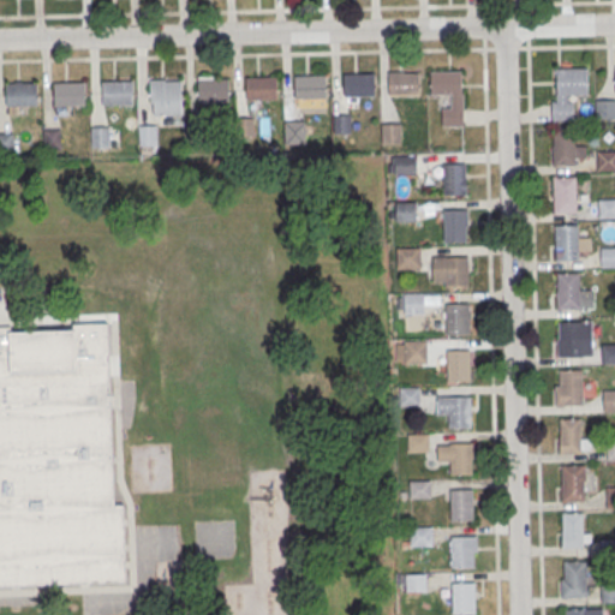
[(589,70),(589,93),(557,93),(557,70),(589,70)]
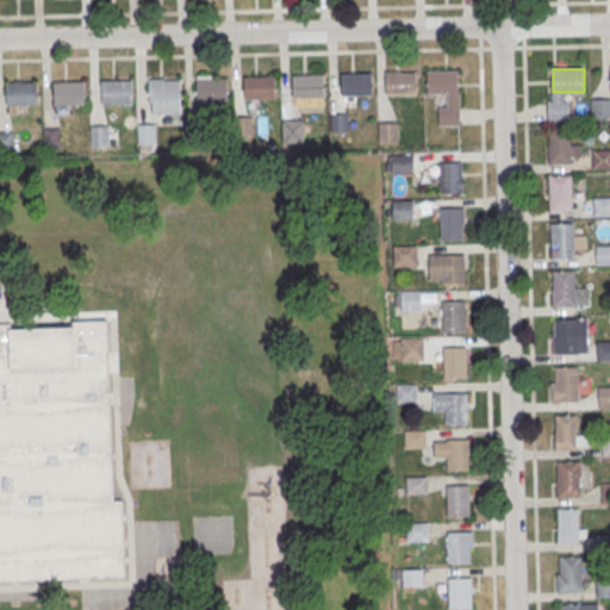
[(459,72),(460,94),(429,95),(428,73),(459,72)]
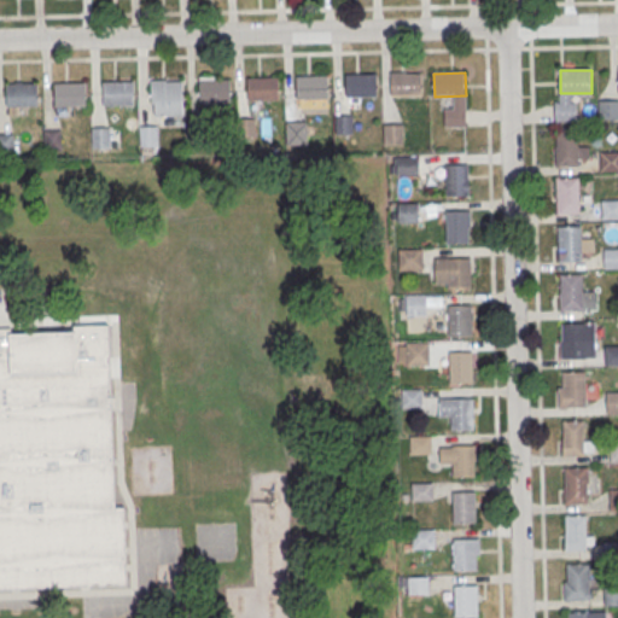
[(423,74),(423,97),(391,98),(391,75),(423,74)]
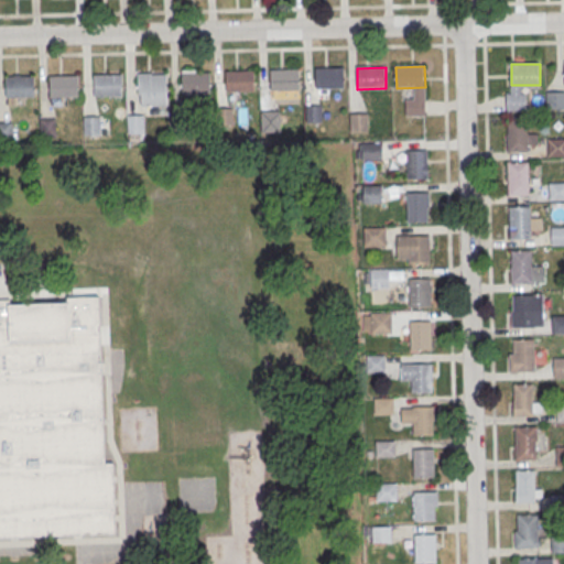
[(345,68),(345,89),(316,90),(316,69),(345,68)]
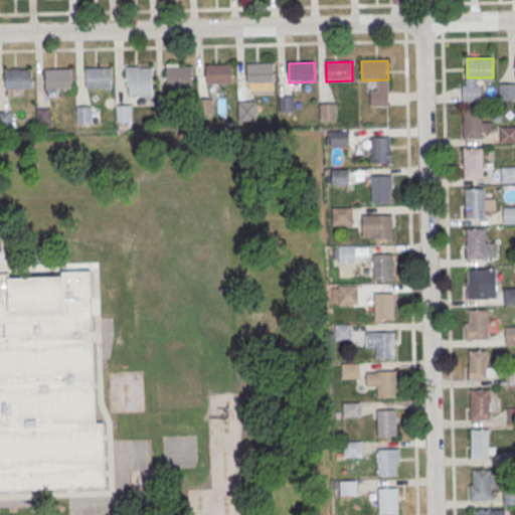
[(274,64),(275,82),(248,83),(247,64),(274,64)]
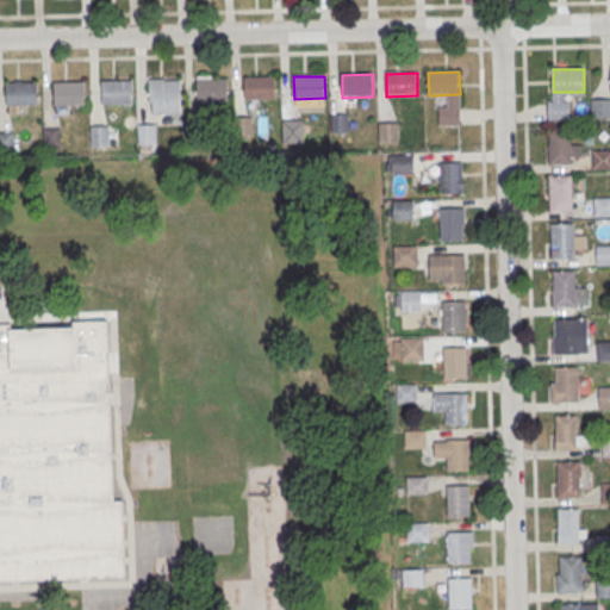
[(277,78),(277,100),(246,100),(246,78),(277,78)]
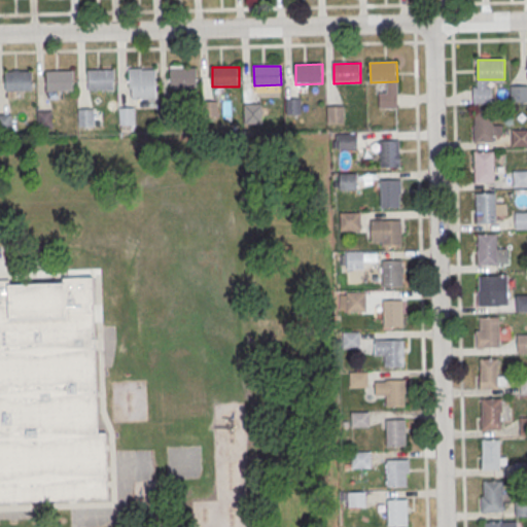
[(198,68),(198,88),(171,89),(171,69),(198,68)]
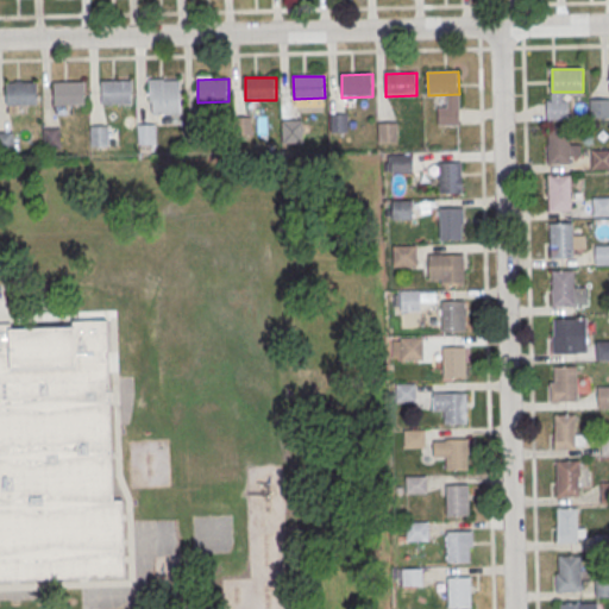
[(133,81),(133,104),(102,105),(102,82),(133,81)]
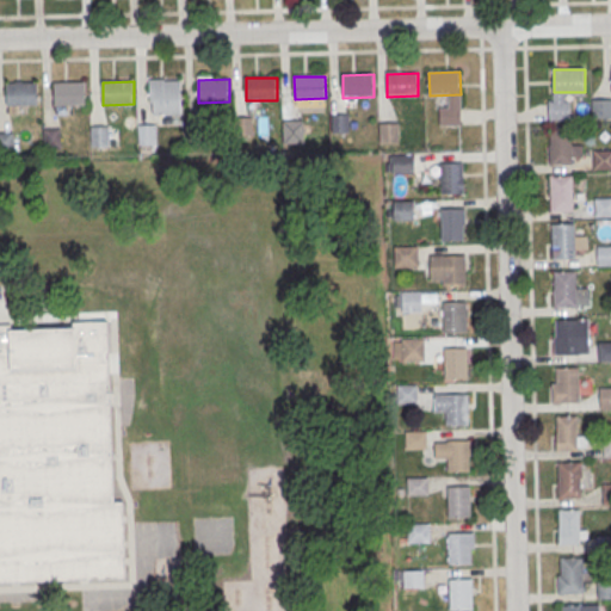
[(180,81),(181,104),(150,104),(149,82),(180,81)]
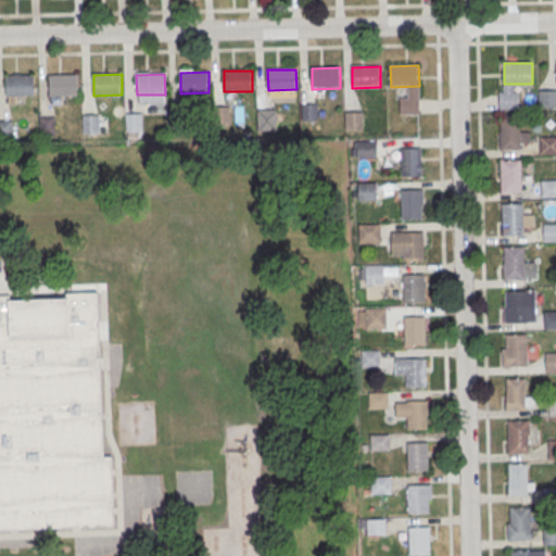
[(77,75),(78,96),(50,97),(49,76),(77,75)]
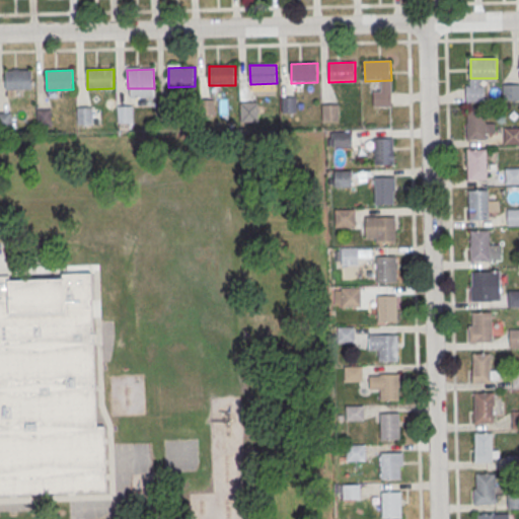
[(32,71),(32,89),(6,90),(6,71),(32,71)]
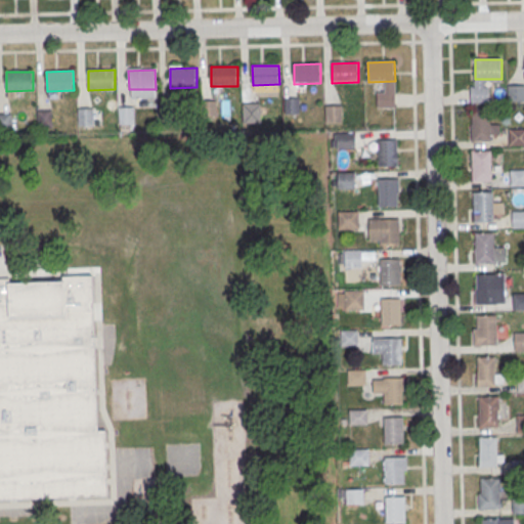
[(508,100),(523,100),(523,84),(508,85),(508,100)]
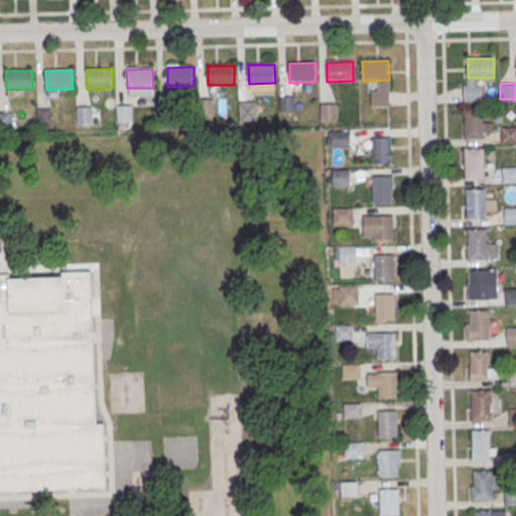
[(280,98),(295,97),(295,113),(281,113),(280,98)]
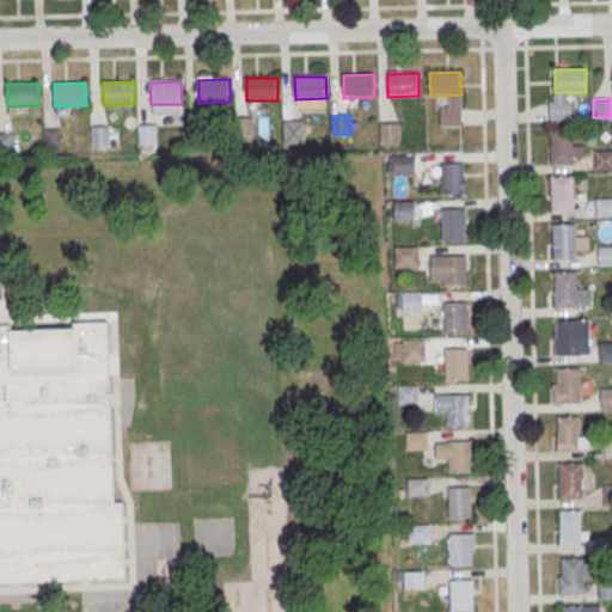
[(236,118),(256,117),(256,136),(236,136),(236,118)]
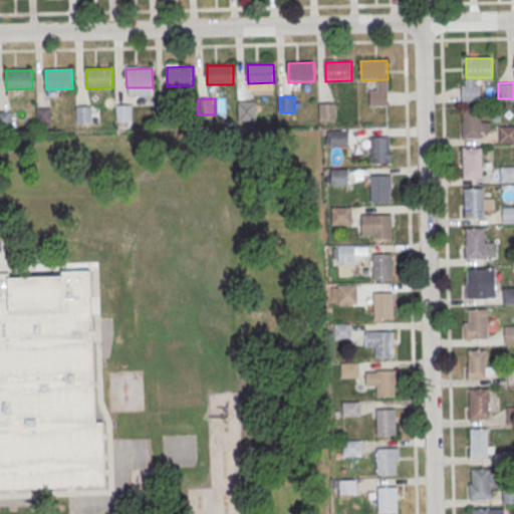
[(239,102),(255,102),(256,117),(239,117),(239,102)]
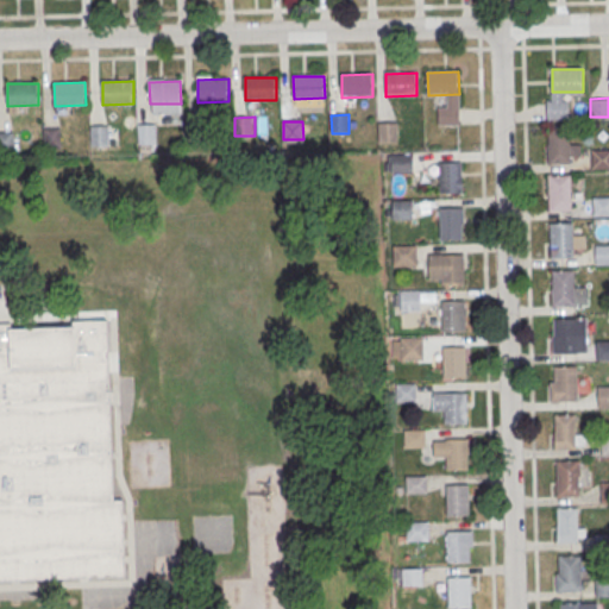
[(380,125),(400,125),(400,143),(381,143),(380,125)]
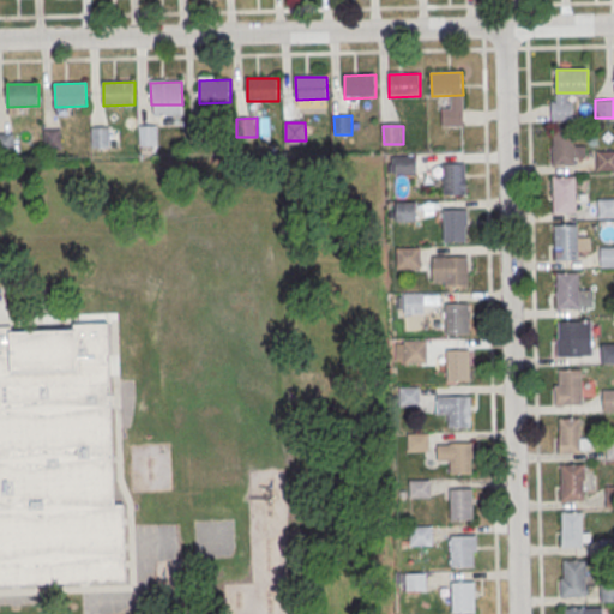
[(91,128),(112,127),(113,146),(92,146),(91,128)]
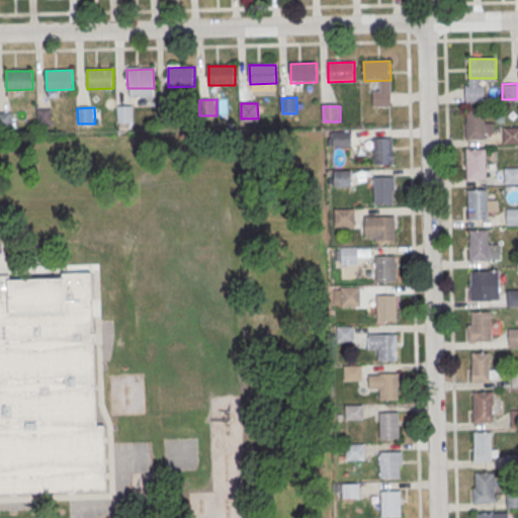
[(118,107),(136,107),(136,122),(118,122),(118,107)]
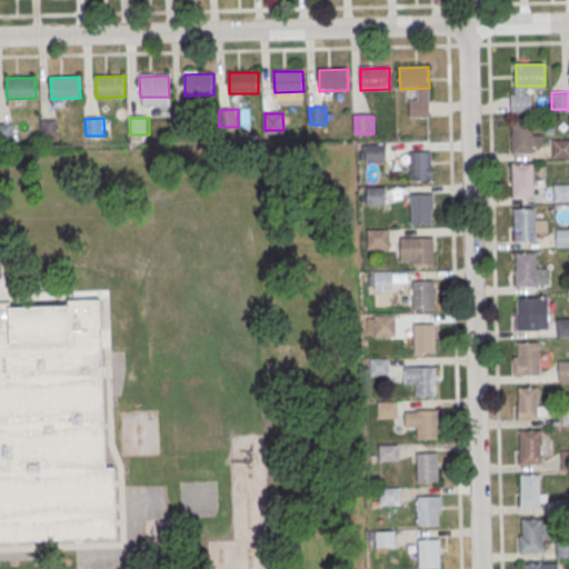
[(41,121),(57,121),(57,140),(41,140),(41,121)]
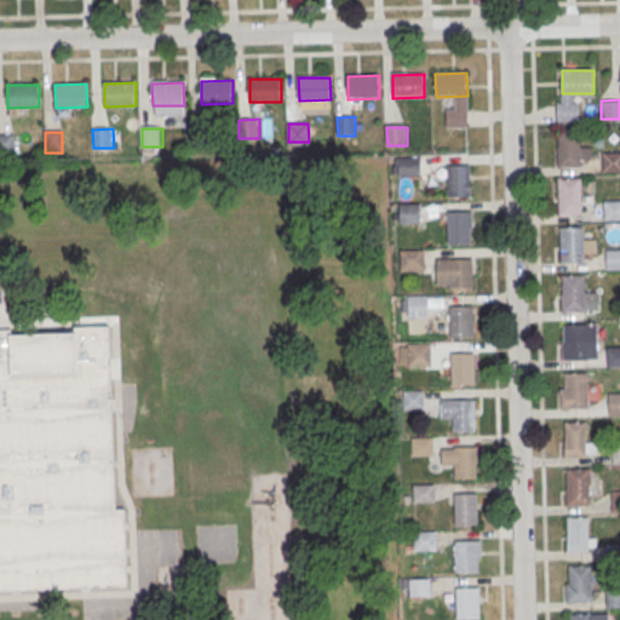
[(558,132),(581,132),(583,167),(560,168),(558,132)]
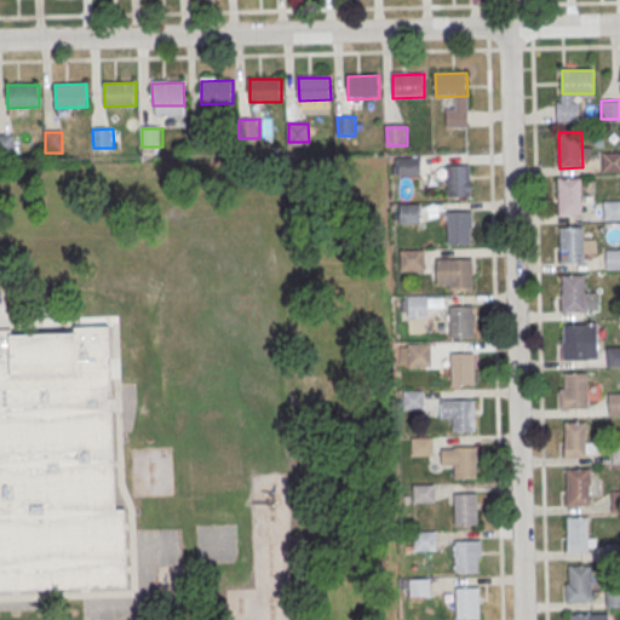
[(0,135),(15,135),(15,156),(0,156),(0,135)]
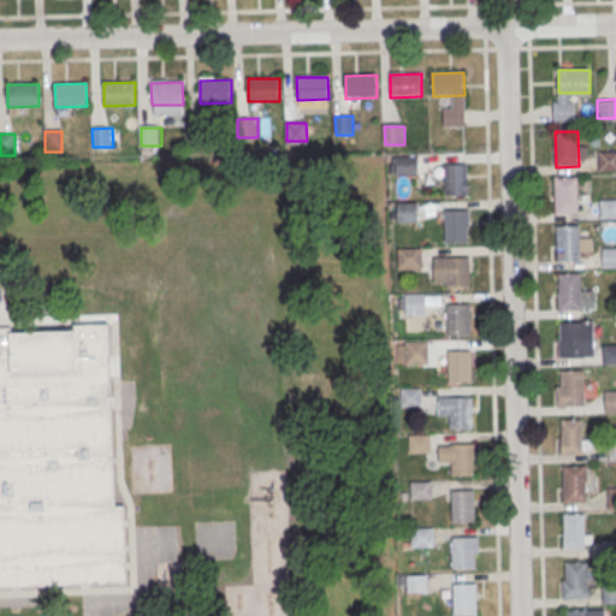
[(599,153),(615,152),(615,171),(600,172),(599,153)]
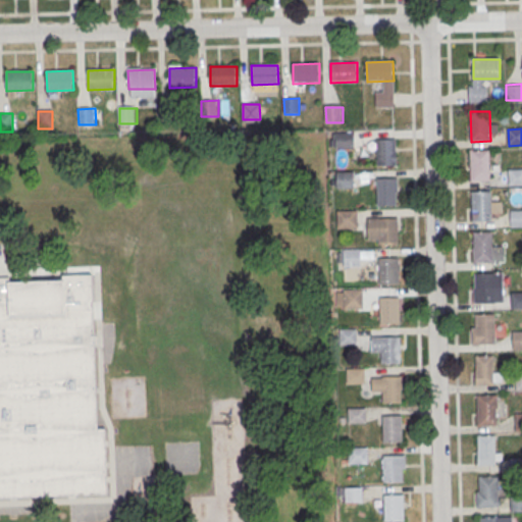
[(337,133),(354,133),(355,148),(337,149),(337,133)]
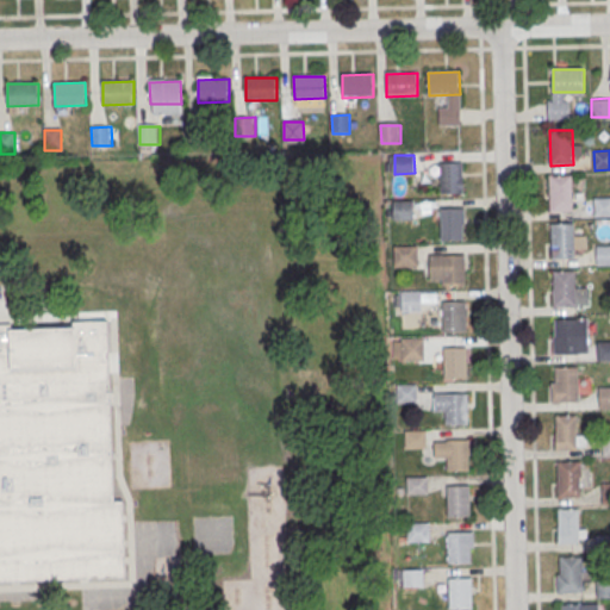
[(439,162),(462,161),(464,192),(439,193),(439,162)]
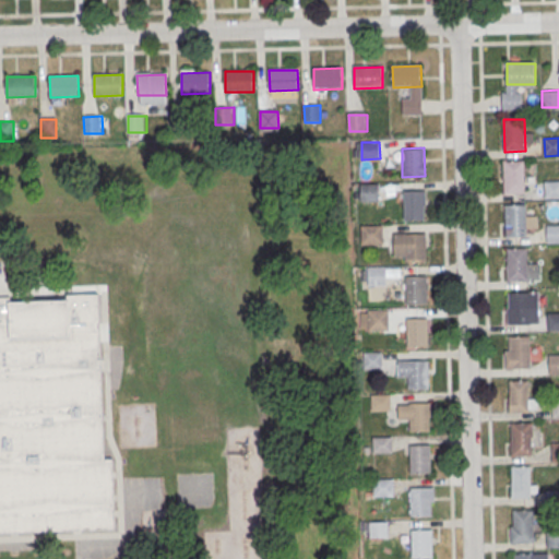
[(503,163),(524,162),(525,194),(504,194),(503,163)]
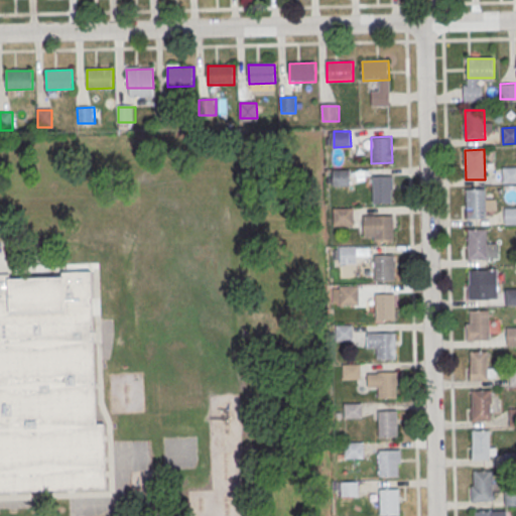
[(503,168),(515,168),(515,183),(503,184),(503,168)]
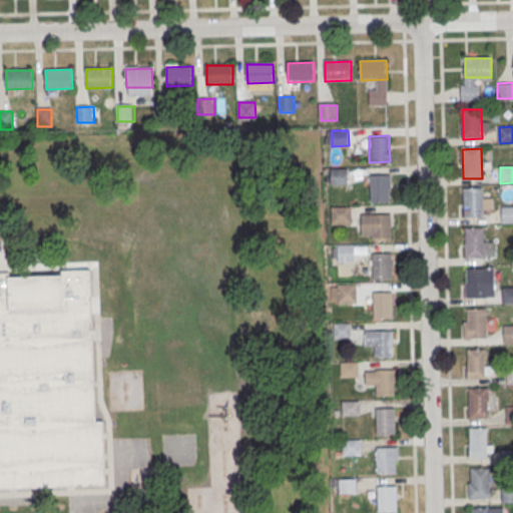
[(332,170),(349,170),(349,185),(332,185),(332,170)]
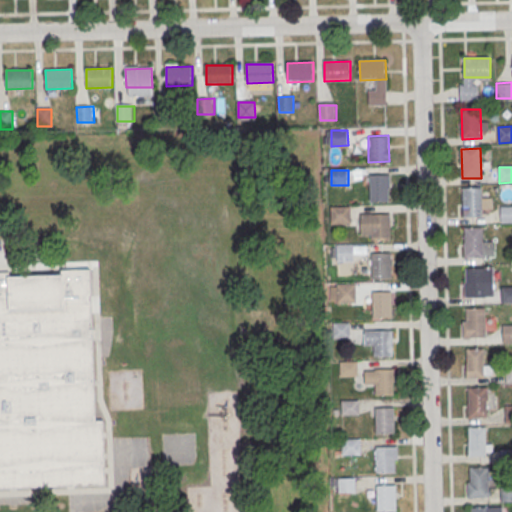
[(369,174),(389,173),(390,199),(370,200),(369,174)]
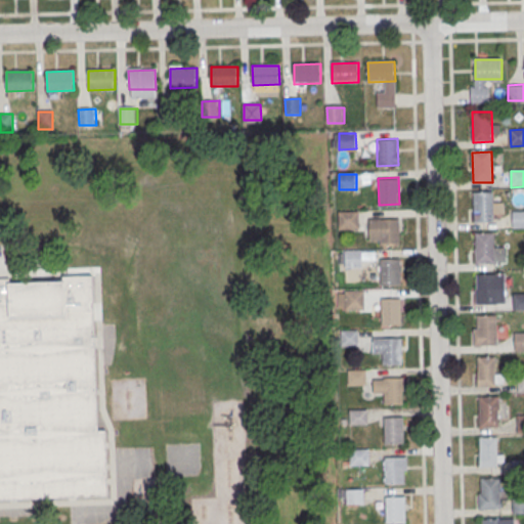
[(474,193),(493,193),(494,223),(475,224),(474,193)]
